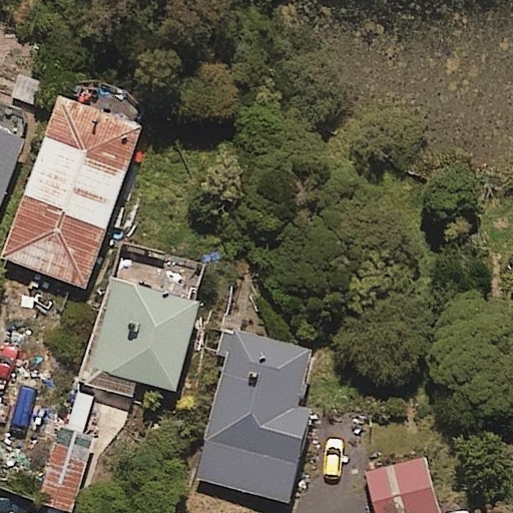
[(42,107),(54,73),(19,61),(7,94),(42,107)]
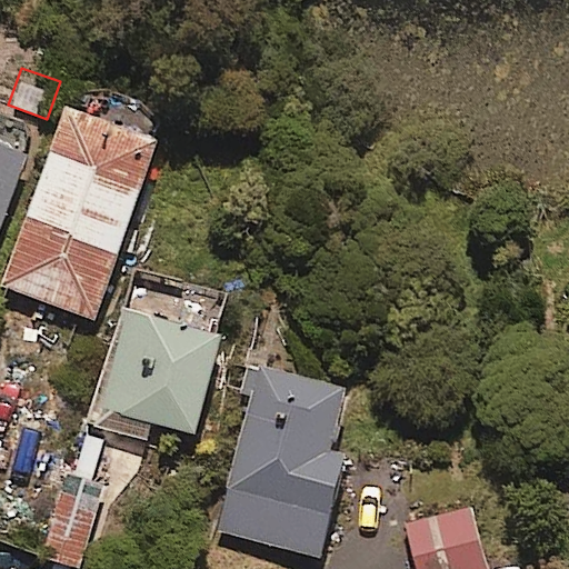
[(78,87),(71,89),(2,285),(93,317),(163,121),(159,115),(155,109),(150,105),(145,99),(139,96),(133,91),(127,89),(120,87),(113,85),(107,83),(99,83),(92,83),(86,85),(78,87)]
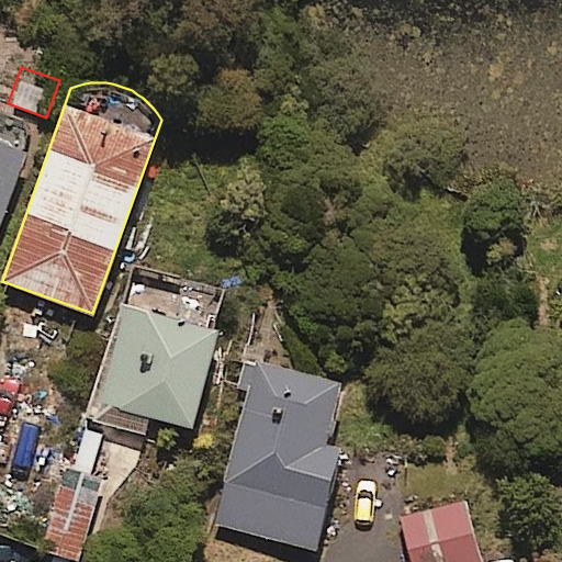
[(0,220),(25,147),(0,137),(0,220)]
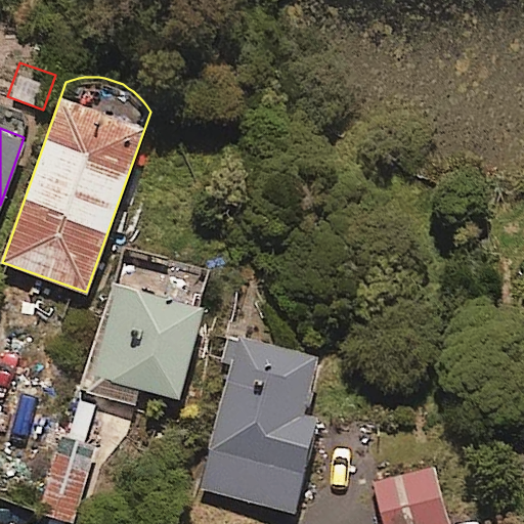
[(178,397),(202,306),(114,284),(85,391),(133,403),(137,387),(178,397)]
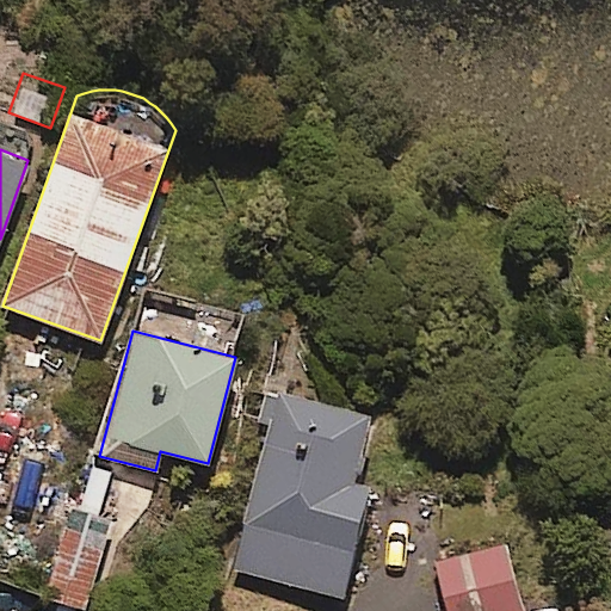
[(266,371),(253,423),(267,426),(232,568),(343,597),(370,486),(355,482),(371,415),(285,393),(290,377),(266,371)]
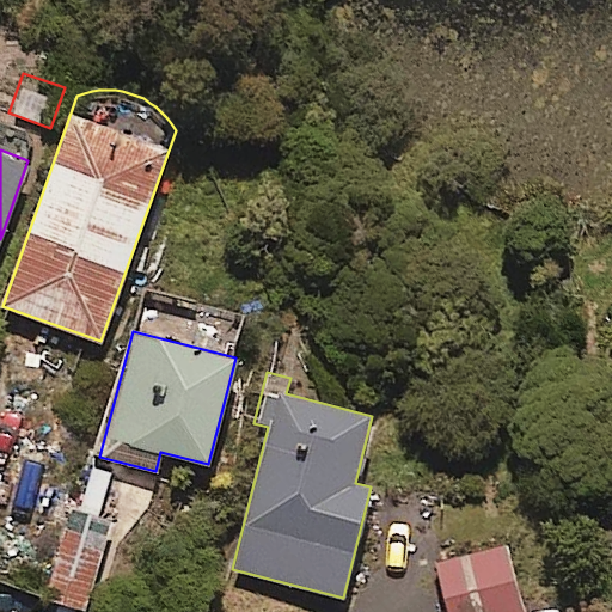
[(1,561),(24,568),(63,428),(41,422),(1,561)]
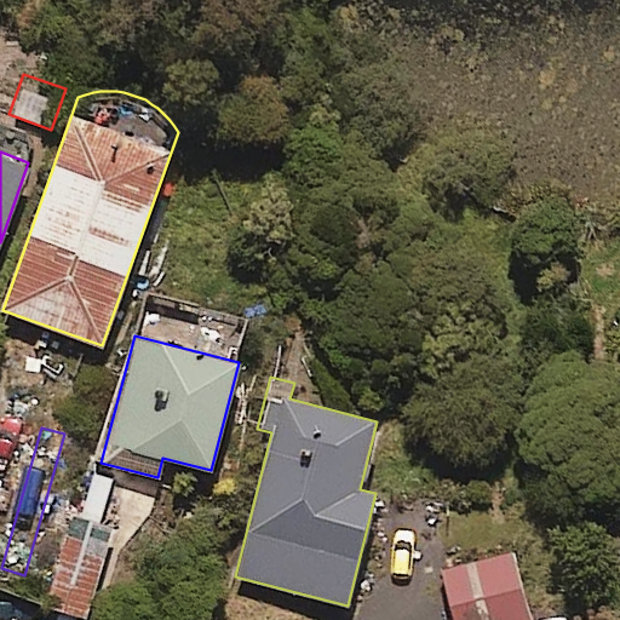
[(90,615),(109,530),(64,520),(45,604),(90,615)]
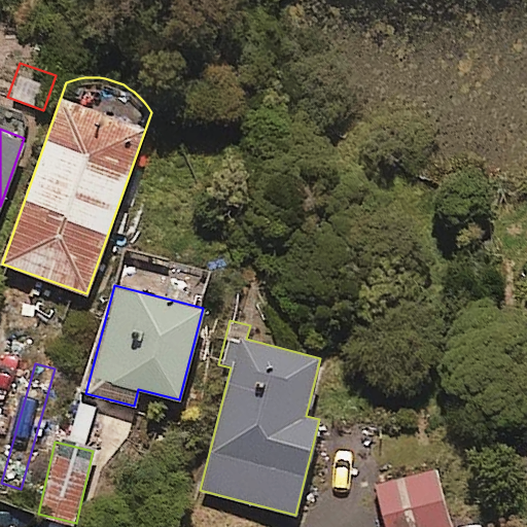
[(413,524),(448,514),(434,467),(399,478),(413,524)]
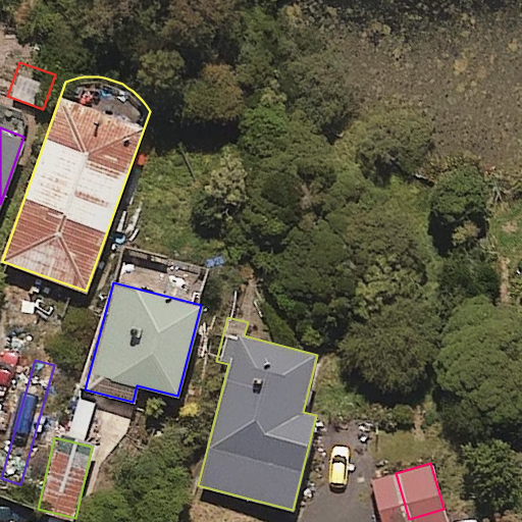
All buildings are outlined.
